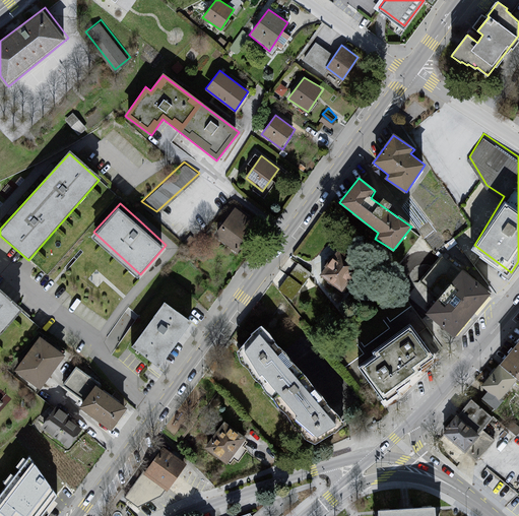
[(235,205),(213,237),(233,249),(253,219),(235,205)]
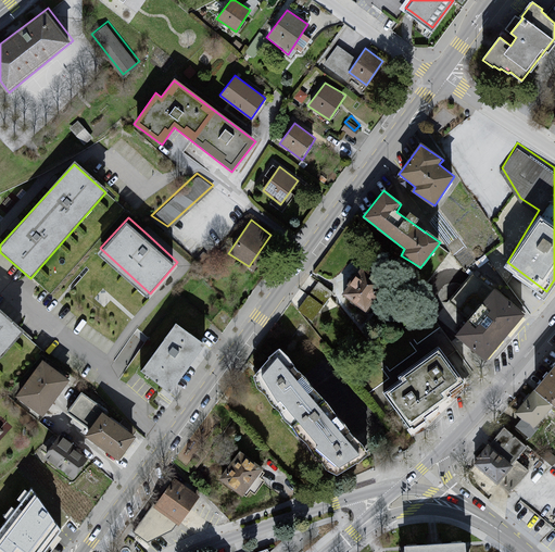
[(360,267),(342,293),(366,310),(382,283),(360,267)]
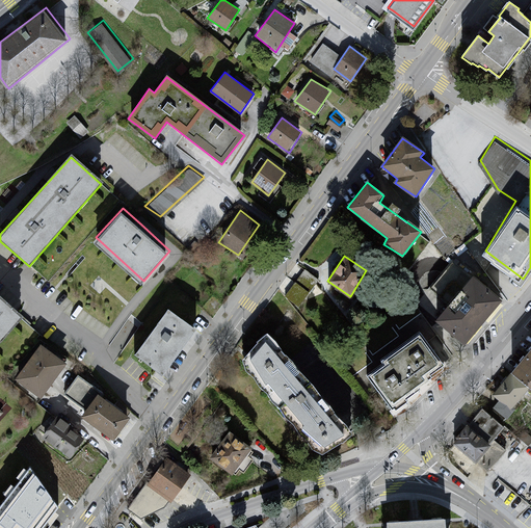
[(433,281),(439,286),(447,278),(442,272),(433,281)]
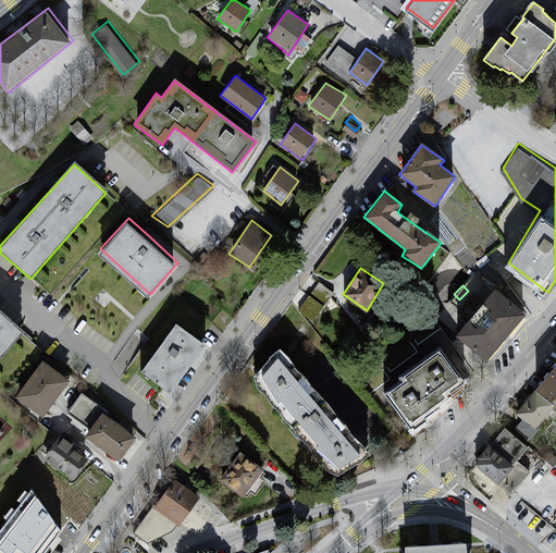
[(495,290),(455,336),(485,363),(524,316),(495,290)]
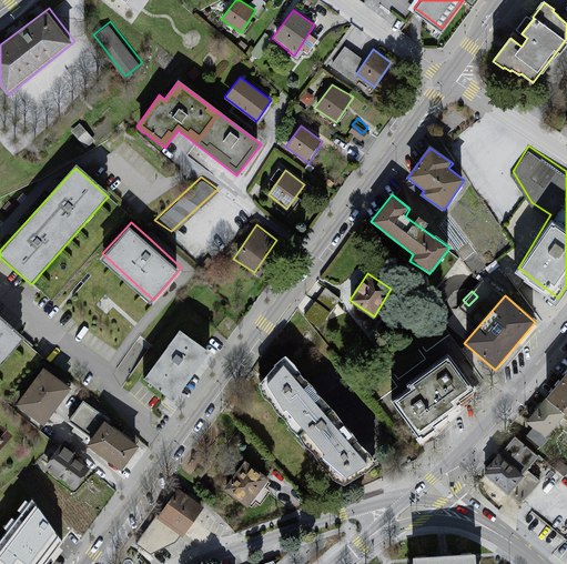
[(0,320),(0,364),(22,340),(0,320)]
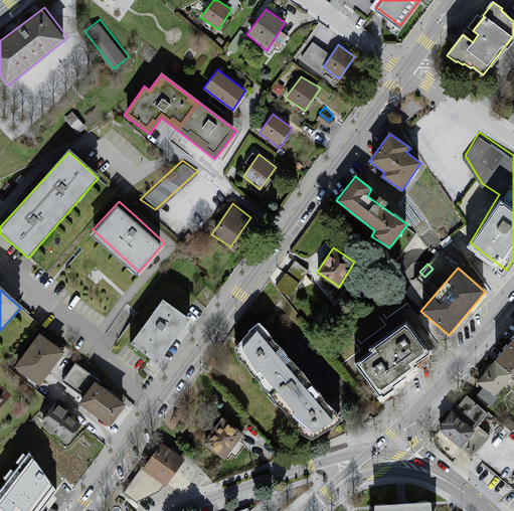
[(162,298),(129,343),(156,364),(190,317),(162,298)]
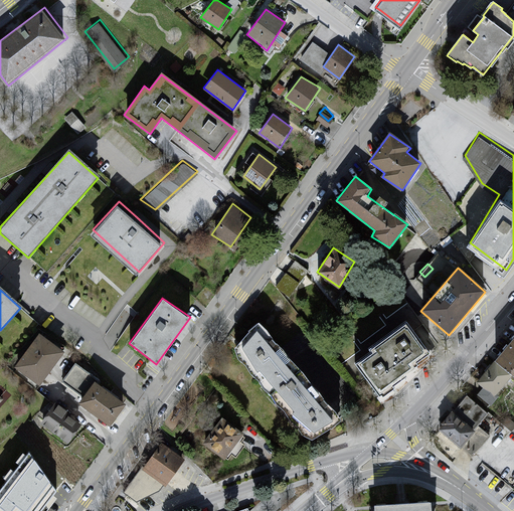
[(259,321),(234,347),(237,358),(245,364),(249,373),(259,380),(262,387),(270,392),(274,402),(282,407),(286,415),(296,422),(298,432),(310,439),(340,419),(288,357),(284,348),(276,343),(272,334),(259,321)]
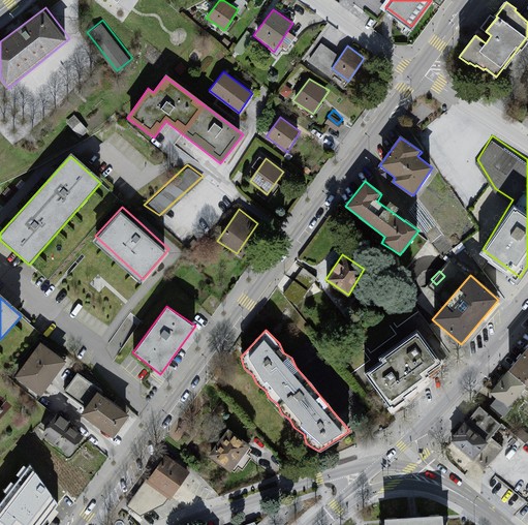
[(382,363),(367,373),(390,405),(422,379),(418,373),(438,362),(416,330),(378,357),(382,363)]
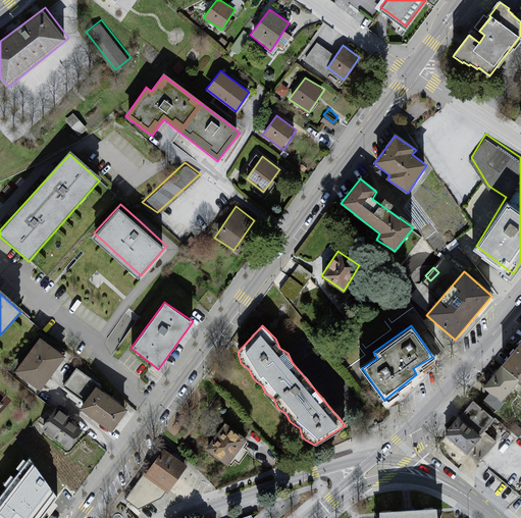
[(40,337),(13,370),(40,390),(64,357),(40,337)]
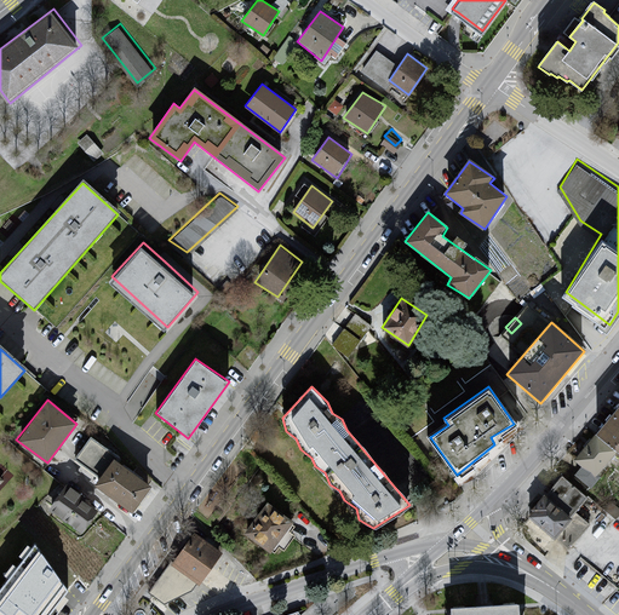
[(618,403),(600,427),(618,442),(618,403)]
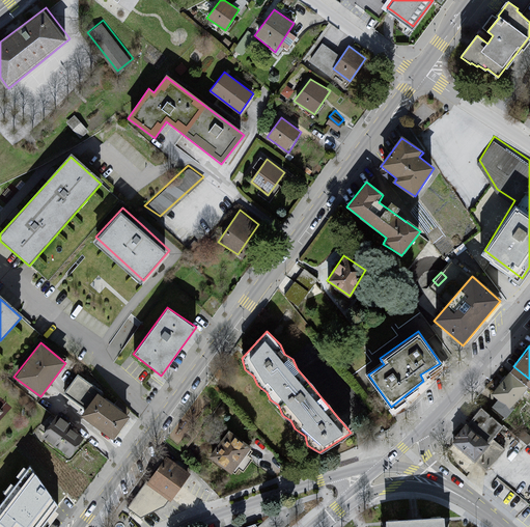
[(527,383),(509,369),(493,388),(499,393),(493,400),(507,412),(514,401),(513,400),(527,383)]
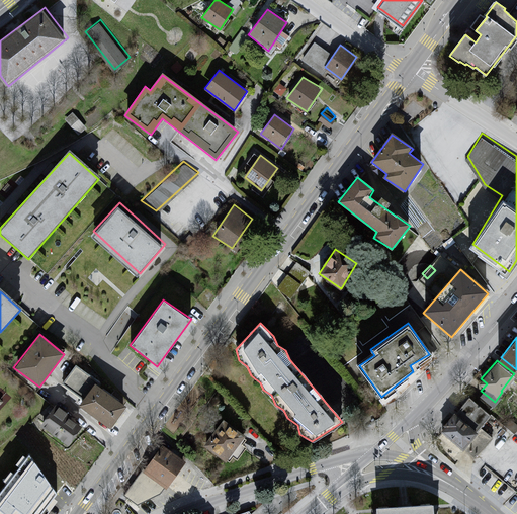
[(124,407),(95,380),(96,376),(77,362),(63,378),(83,396),(77,405),(109,428),(124,407)]
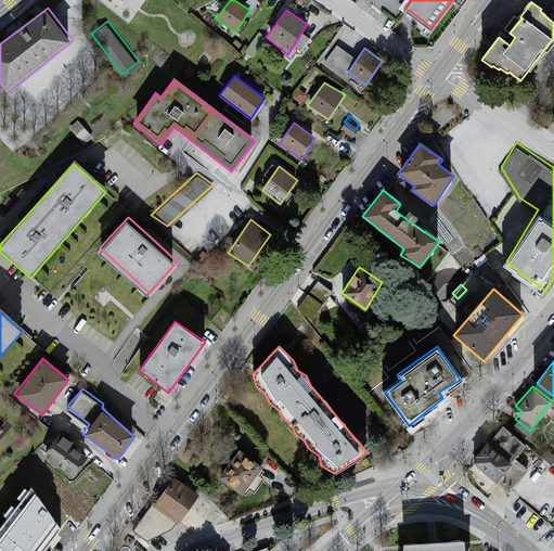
[(504,422),(473,457),(497,476),(510,486),(528,464),(515,453),(526,440),(504,422)]
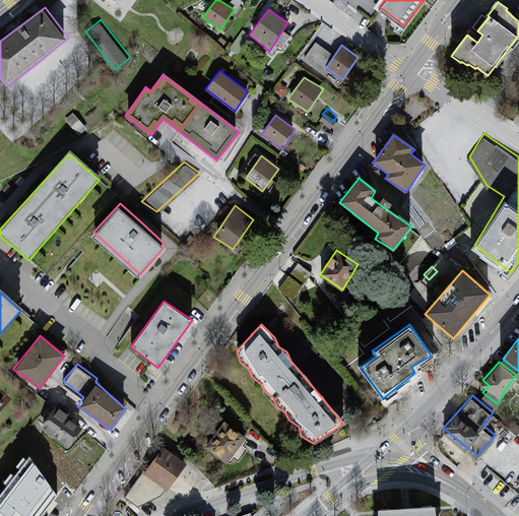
[(54,404),(40,425),(67,447),(81,427),(54,404)]
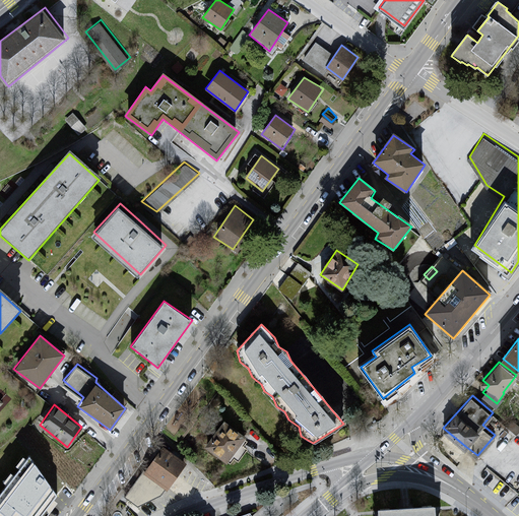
[(223,421),(204,446),(225,462),(247,435),(223,421)]
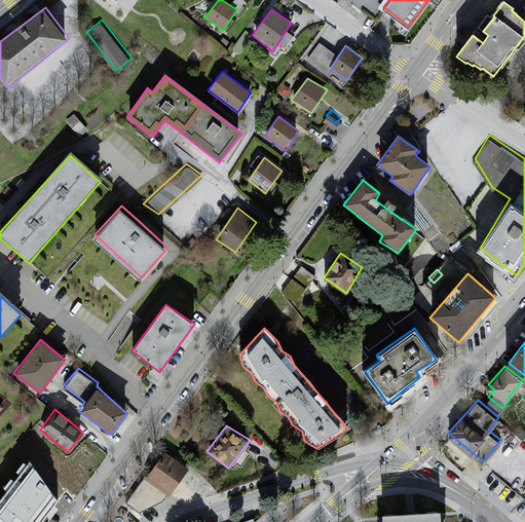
[(163,451),(125,500),(138,511),(160,499),(167,492),(188,465),(163,451)]
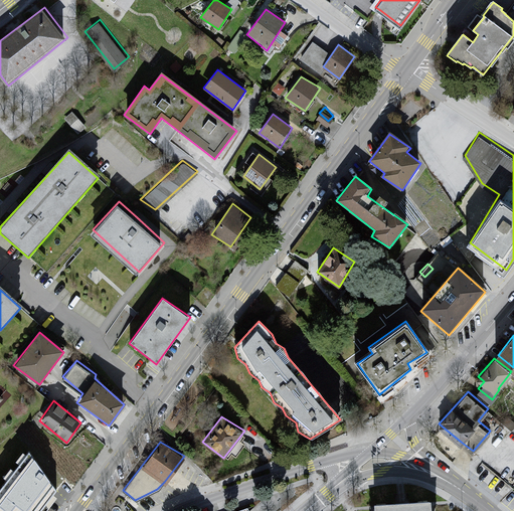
[(30,450),(0,484),(0,510),(51,510),(64,496),(30,450)]
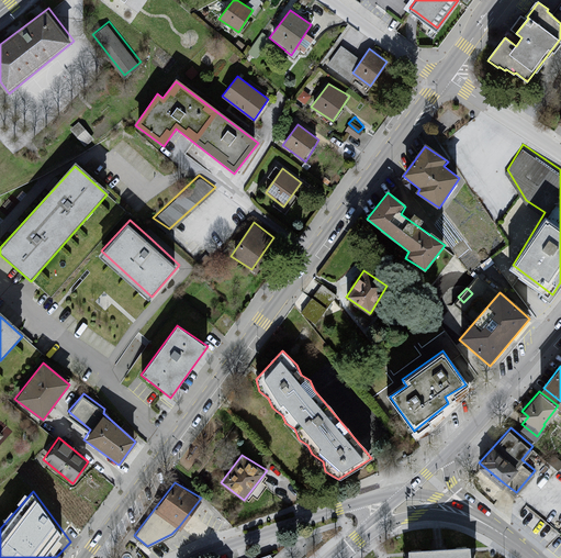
[(471,557),(471,544),(408,547),(408,557),(471,557)]
